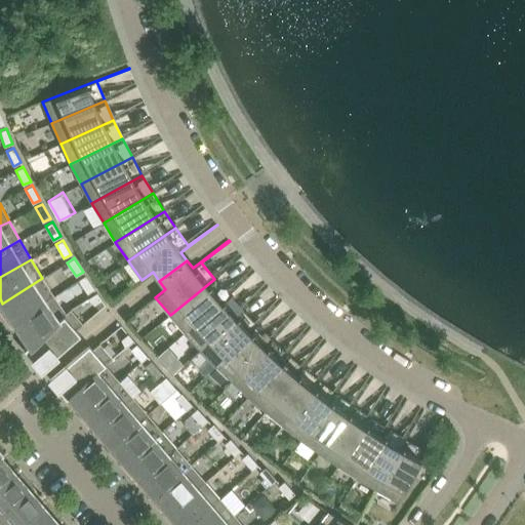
[(85,275),(78,280),(87,293),(94,288),(85,275)]
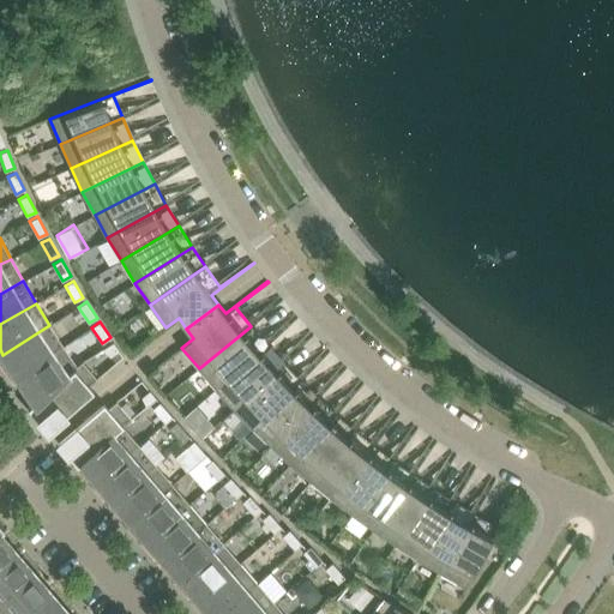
[(2,355),(18,377),(64,345),(49,325),(2,355)]
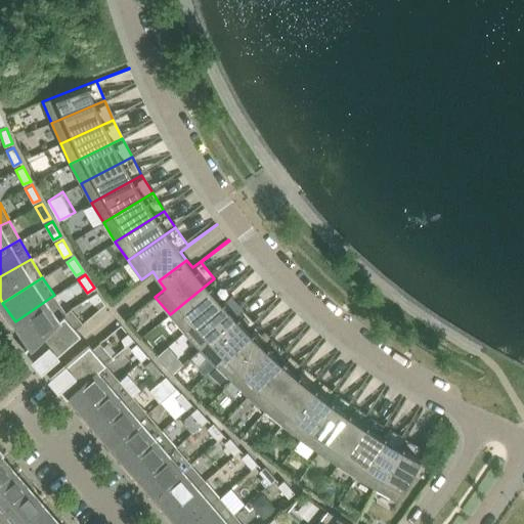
[(228,294),(214,278),(170,314),(184,332),(228,294)]
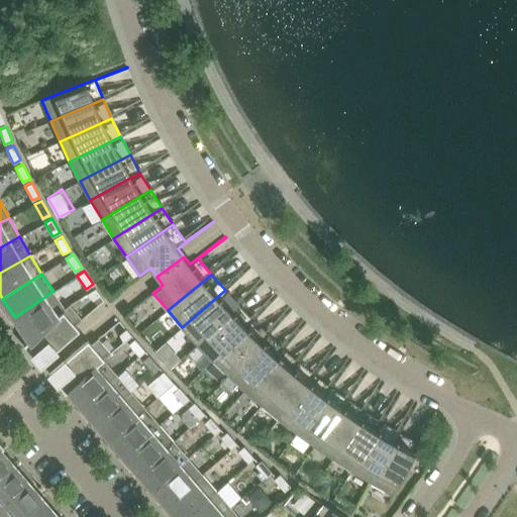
[(86,294),(93,300),(100,295),(95,288),(86,294)]
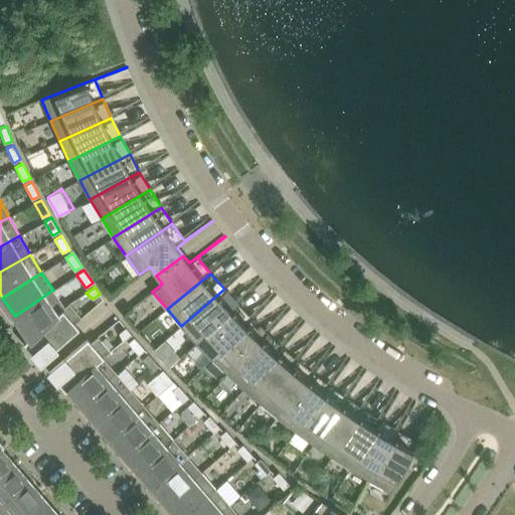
[(237,304),(224,289),(181,326),(196,342),(237,304)]
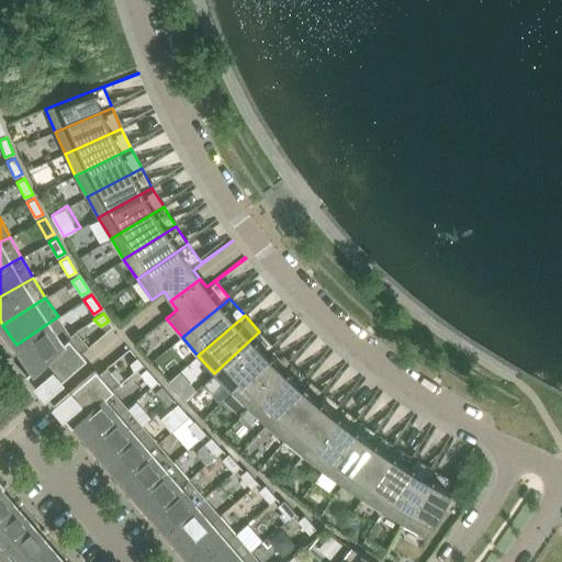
[(70,335),(58,316),(17,345),(32,368),(34,366),(34,367),(71,335),(70,335)]
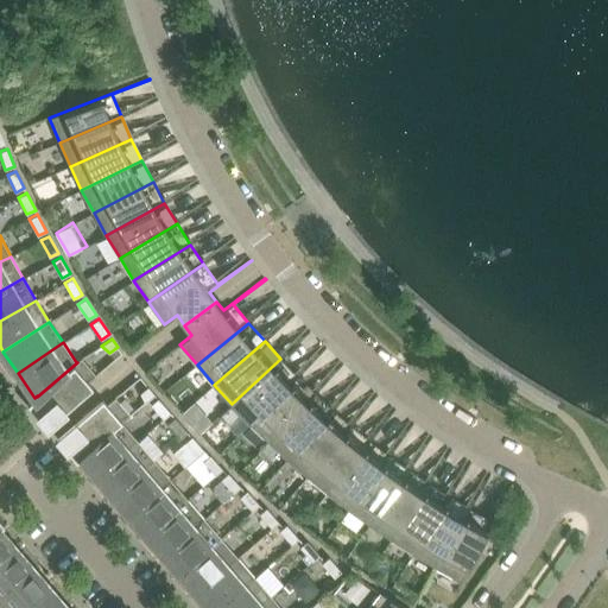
[(77,362),(37,397),(37,396),(35,398),(27,404),(48,426),(93,387),(88,382),(96,375),(82,358),(76,362),(77,362)]
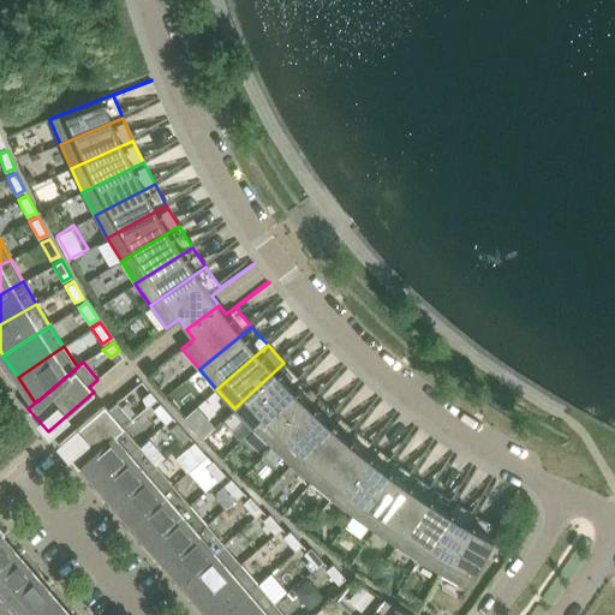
[(252,428),(300,381),(284,363),(234,408),(252,428)]
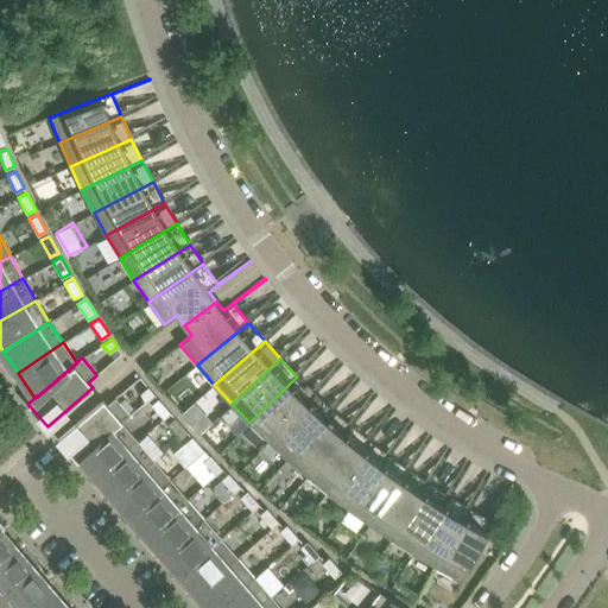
[(249,423),(268,442),(315,393),(297,377),(249,423)]
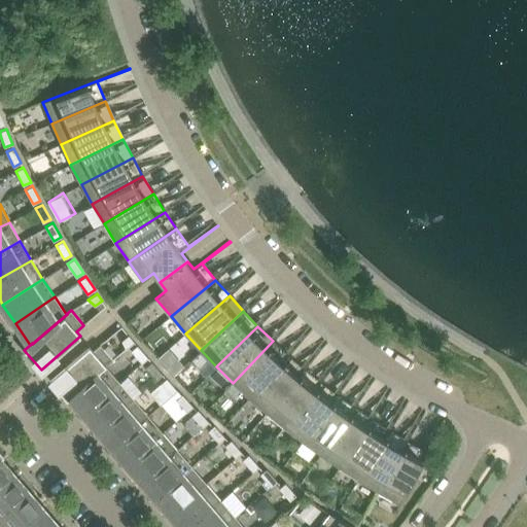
[(126,349),(134,342),(129,335),(121,341),(126,349)]
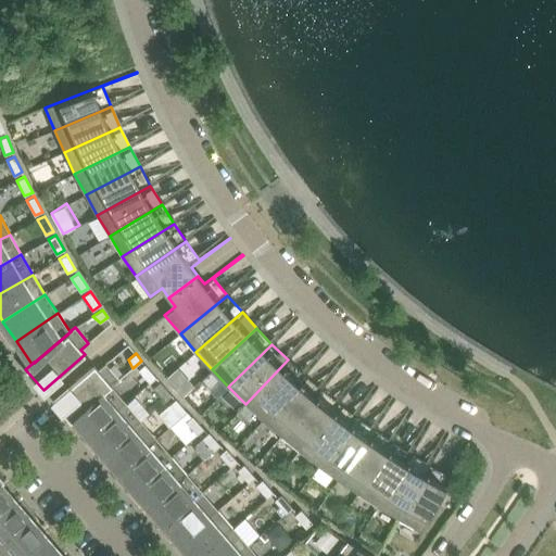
[(245,404),(263,419),(304,375),(288,359),(245,404)]
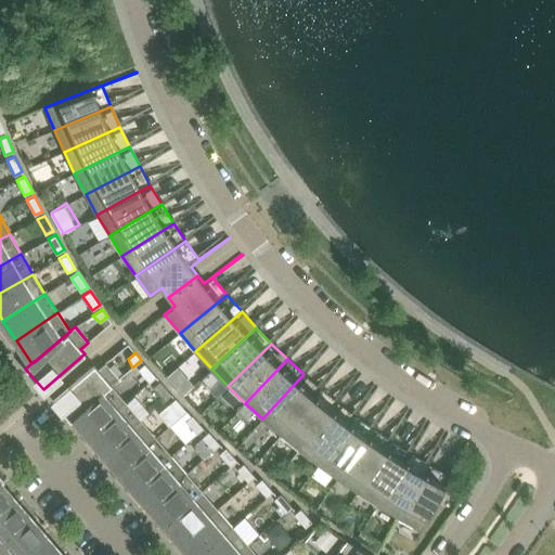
[(69,421),(74,417),(75,416),(75,415),(112,385),(119,378),(105,362),(98,369),(94,364),(52,400),(69,421)]
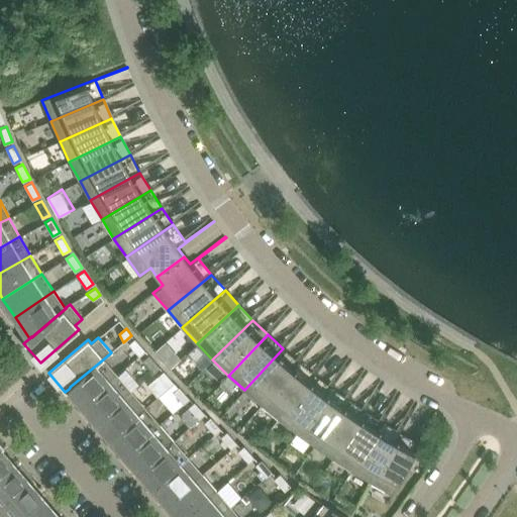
[(134,338),(128,343),(139,355),(145,350),(134,338)]
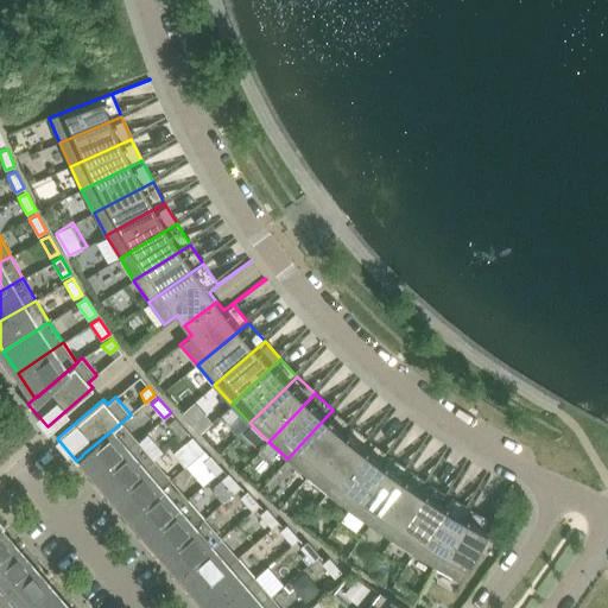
[(287,458),(308,476),(352,425),(333,410),(287,458)]
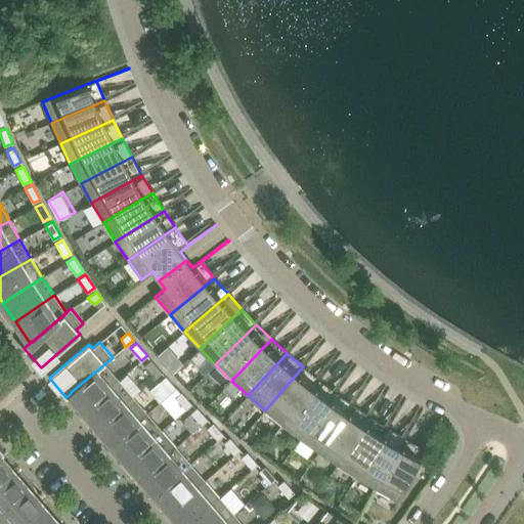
[(150,359),(144,364),(156,378),(162,372),(150,359)]
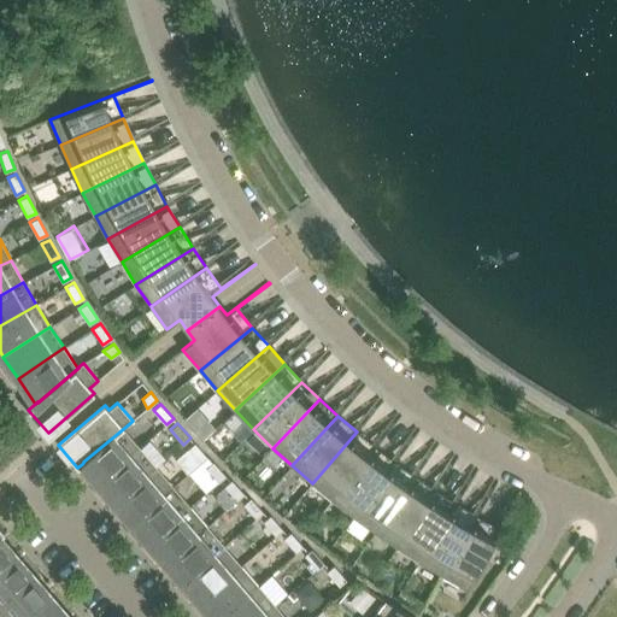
[(82,464),(98,483),(140,447),(124,428),(83,462),(83,463),(82,464)]
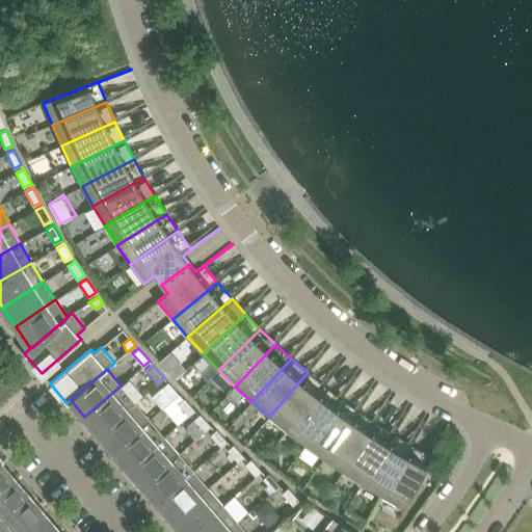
[(323,386),(308,372),(269,417),(287,431),(323,386)]
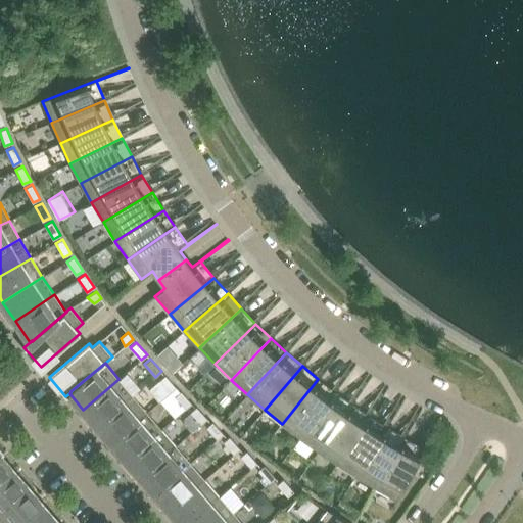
[(165,375),(159,380),(170,392),(176,387),(165,375)]
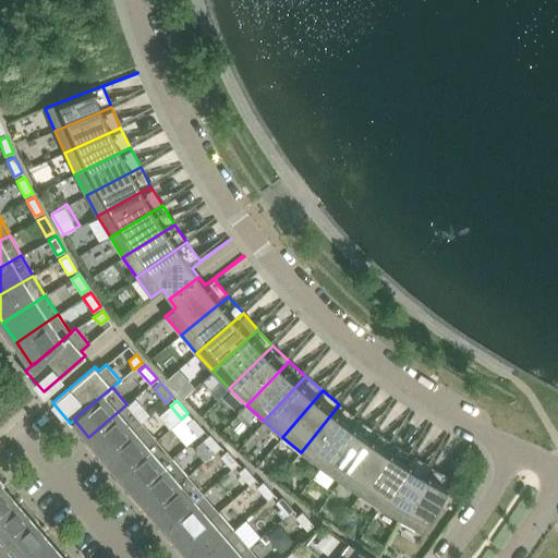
[(142,422),(126,404),(88,437),(104,455),(142,422)]
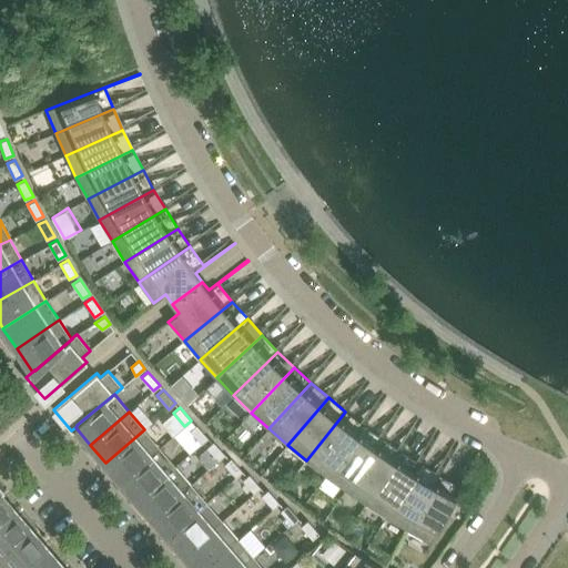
[(364,426),(345,412),(306,460),(325,475),(364,426)]
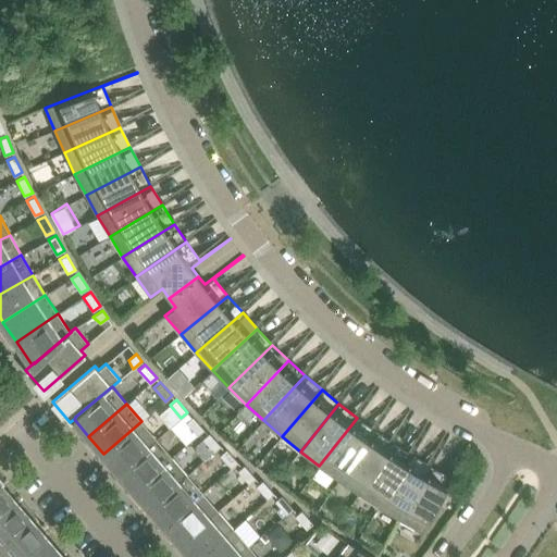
[(174,433),(186,445),(198,435),(205,429),(193,416),(174,433)]
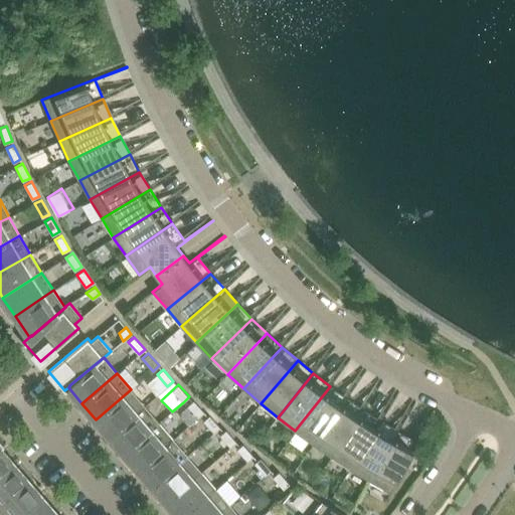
[(313,444),(346,398),(330,386),(295,431),(313,444)]
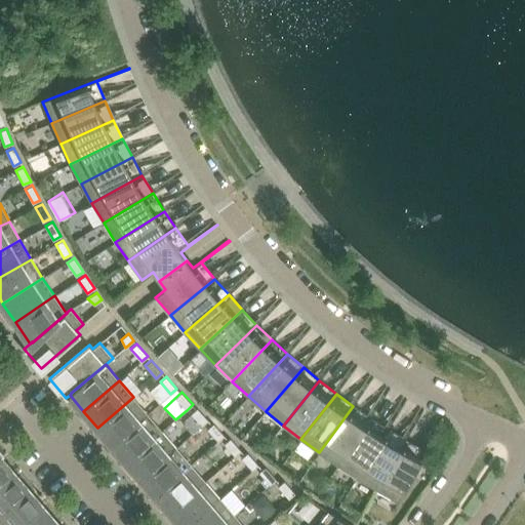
[(97,428),(113,445),(148,414),(133,397),(97,428)]
